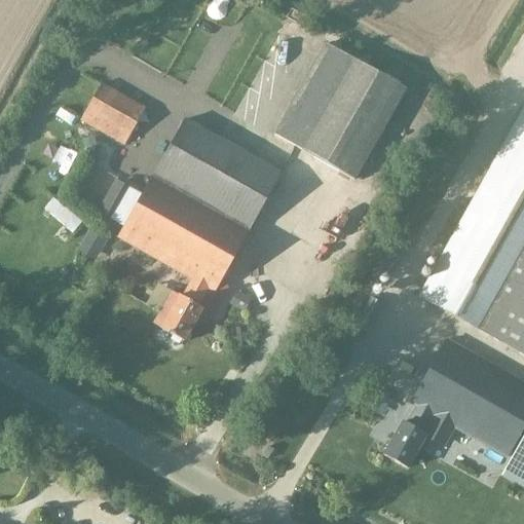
[(274,133),(354,178),(406,86),(326,41),(274,133)]
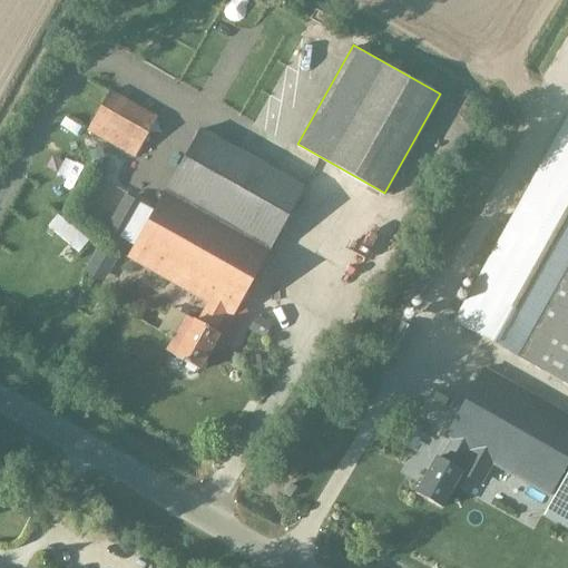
[(110,88),(87,129),(134,156),(158,115),(110,88)]
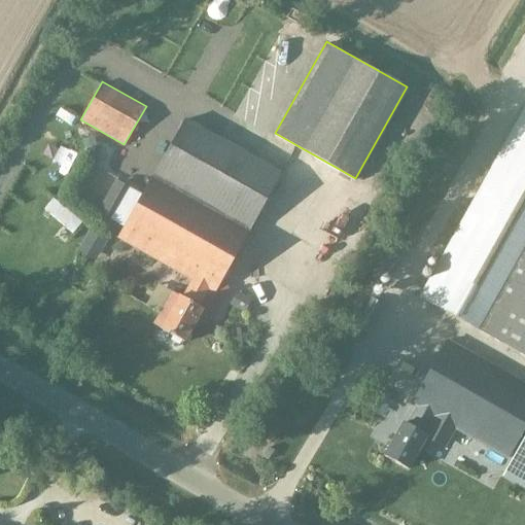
[(524,105),(419,295),(495,338),(524,284),(524,105)]
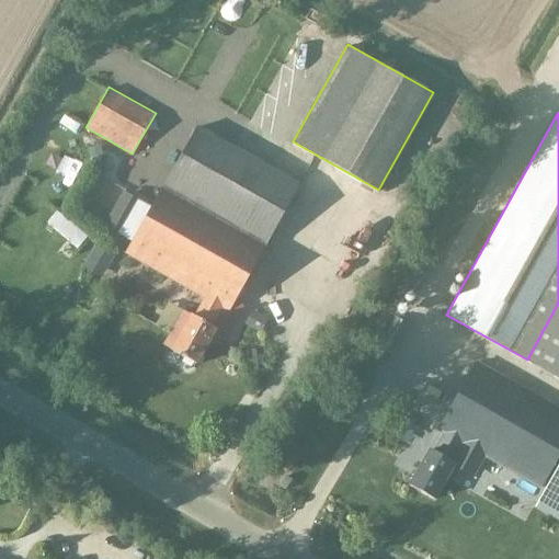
[(166,184),(267,242),(300,183),(197,124),(166,184)]
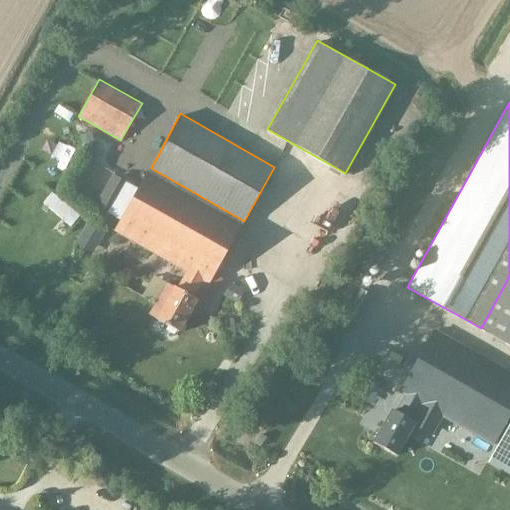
[(209,282),(244,221),(151,168),(116,230),(188,271),(178,288),(175,286),(174,286),(167,282),(150,313),(157,317),(157,318),(179,331),(197,299),(194,297),(203,279),(209,282)]
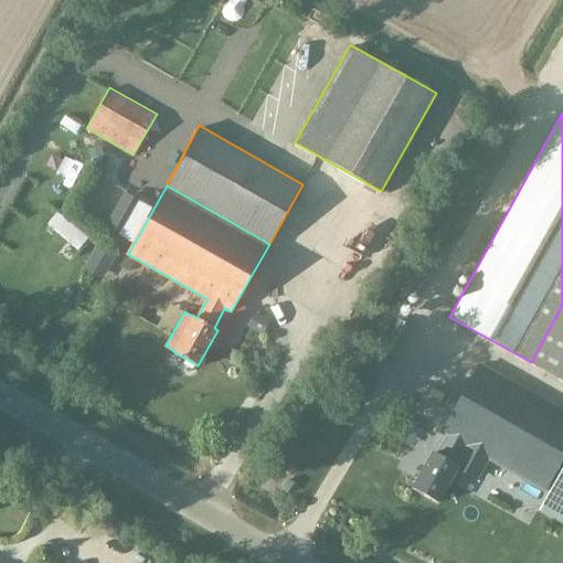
[(562,305),(531,362),(562,380),(562,305)]
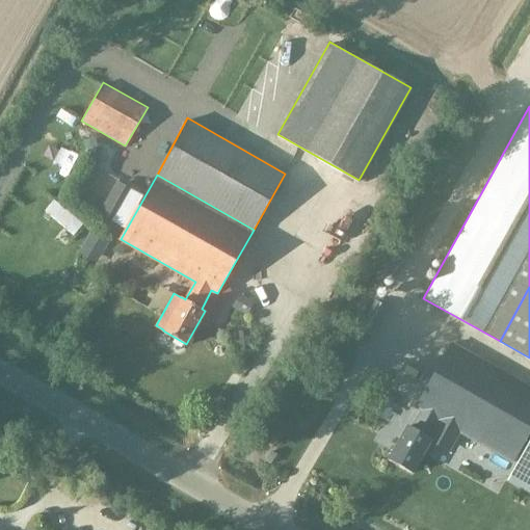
[(458,431),(512,461),(529,430),(529,386),(452,342),(416,406),(422,409),(412,427),(407,425),(389,458),(413,472),(430,440),(445,448),(449,447),(458,431)]
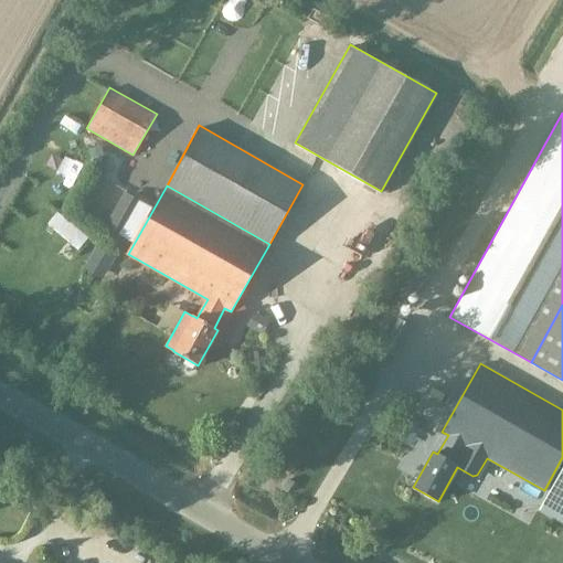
[(562,466),(539,508),(562,521),(562,466)]
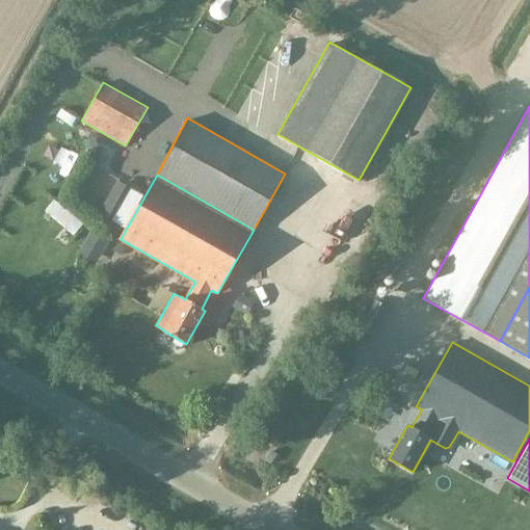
[(271,462),(277,453),(271,450),(266,458),(271,462)]
